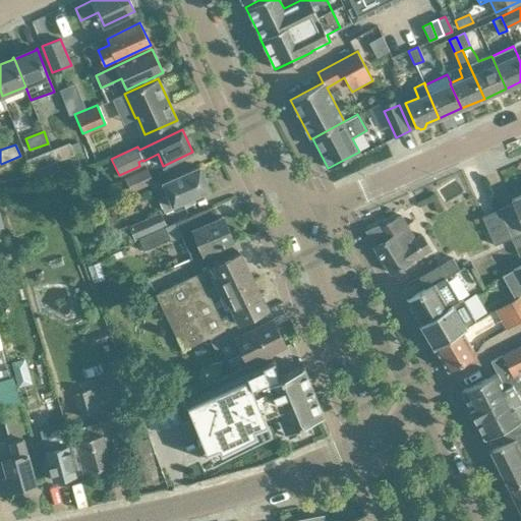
[(69,145),(53,151),(55,157),(52,158),(54,164),(74,156),(69,145)]
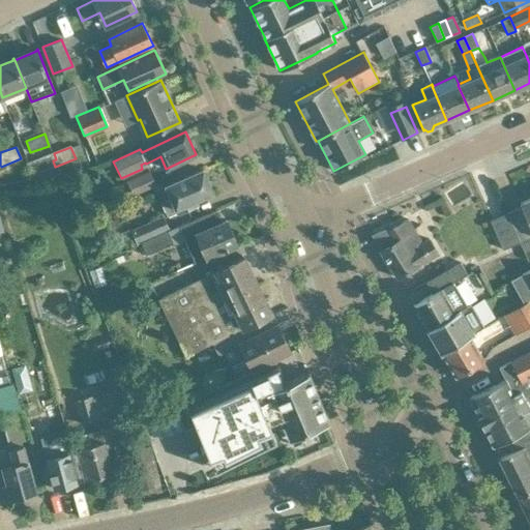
[(55,167),(53,160),(56,159),(54,153),(33,162),(38,174),(55,167)]
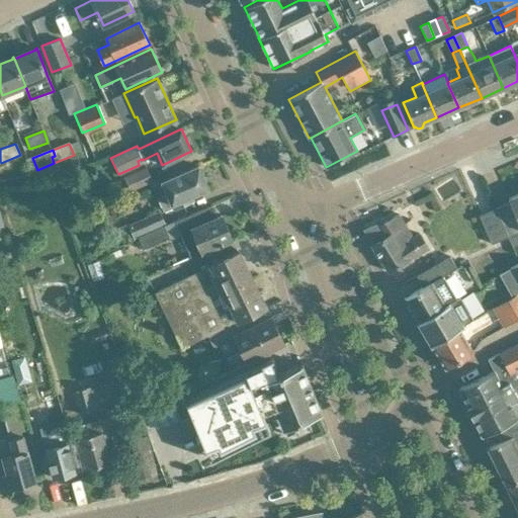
[(173,207),(174,208),(184,204),(183,199),(208,188),(198,166),(162,181),(167,194),(158,198),(164,211),(173,207)]
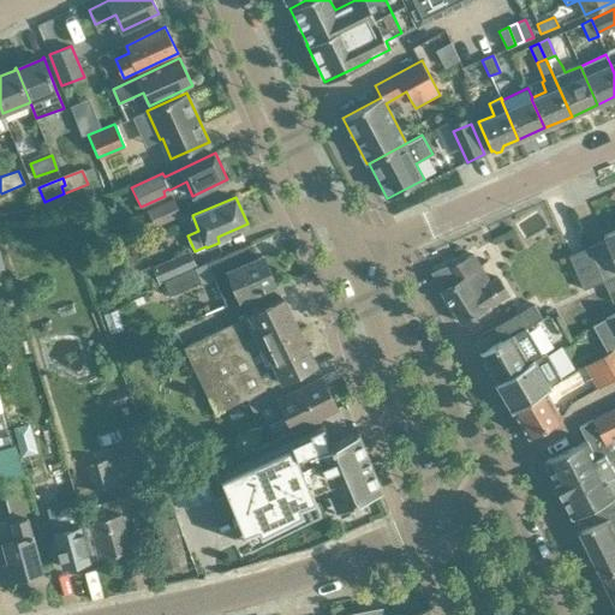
[(181,215),(174,199),(148,212),(155,226),(181,215)]
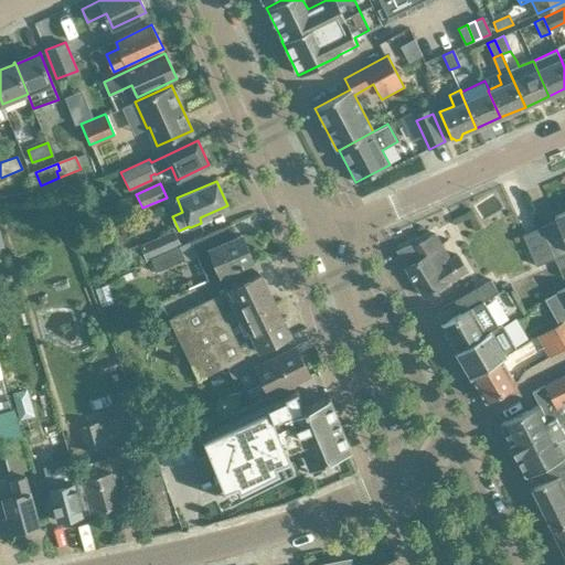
[(564,211),(554,216),(555,220),(540,226),(554,258),(563,278),(564,277),(564,211)]
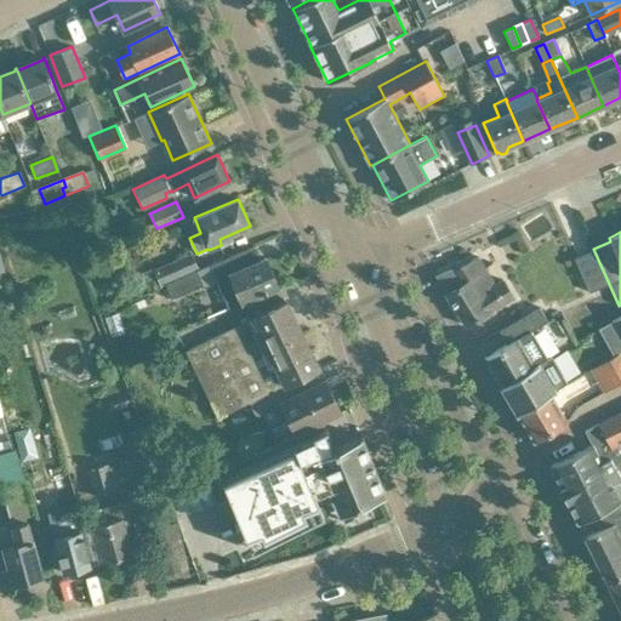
[(574,257),(590,292),(609,284),(593,249),(574,257)]
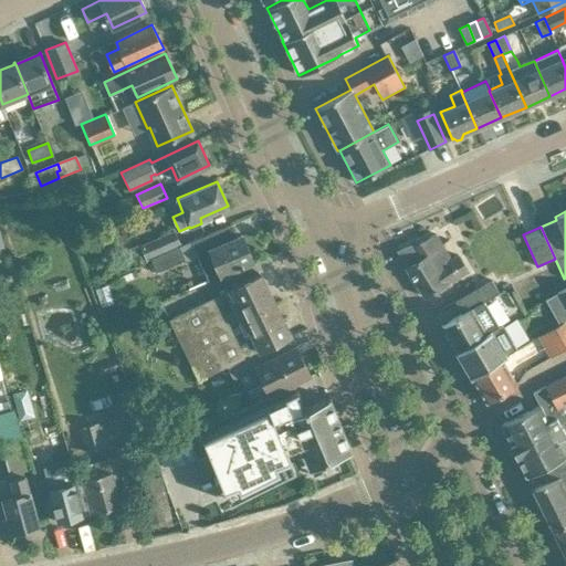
[(221,229),(191,241),(208,281),(253,262),(242,234),(227,241),(221,229)]
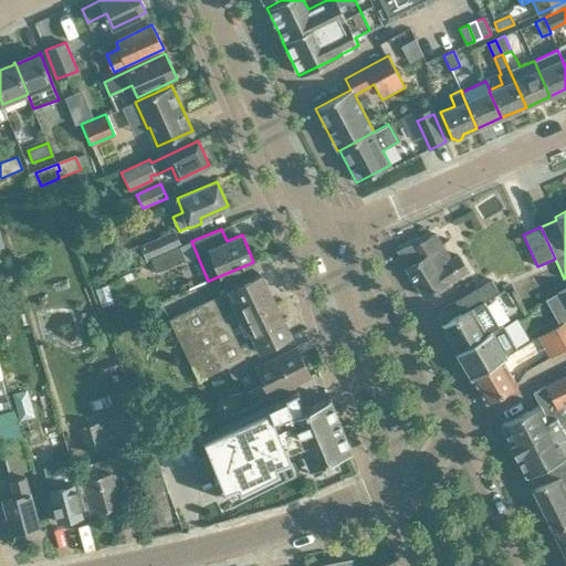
[(140,245),(147,259),(179,244),(174,231),(140,245)]
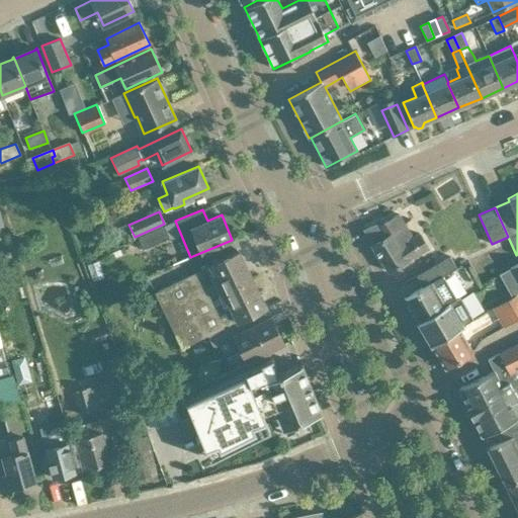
[(380,222),(362,229),(387,271),(412,257),(413,258),(428,248),(419,234),(413,237),(399,213),(381,224),(380,222)]
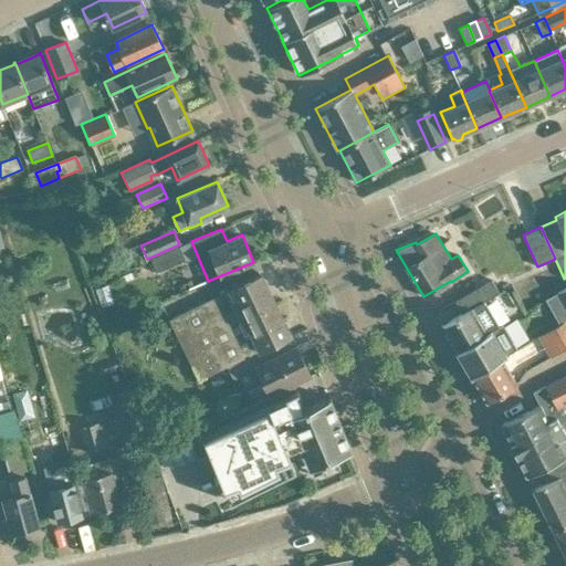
[(178,247),(150,259),(156,272),(185,260),(178,247)]
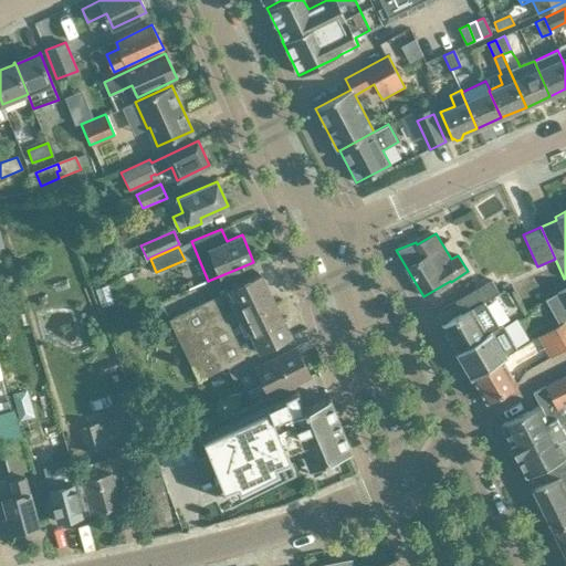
[(291,335),(261,274),(168,320),(198,380),(227,366),(251,354),(291,335)]
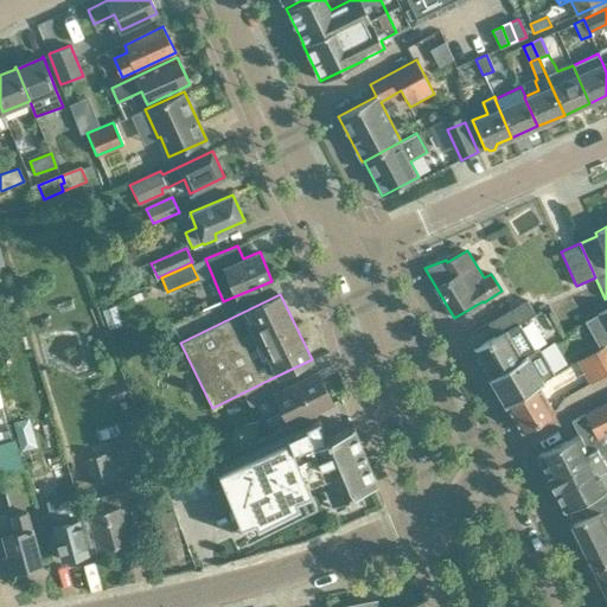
[(516,307),(523,321),(535,314),(526,300),(516,307)]
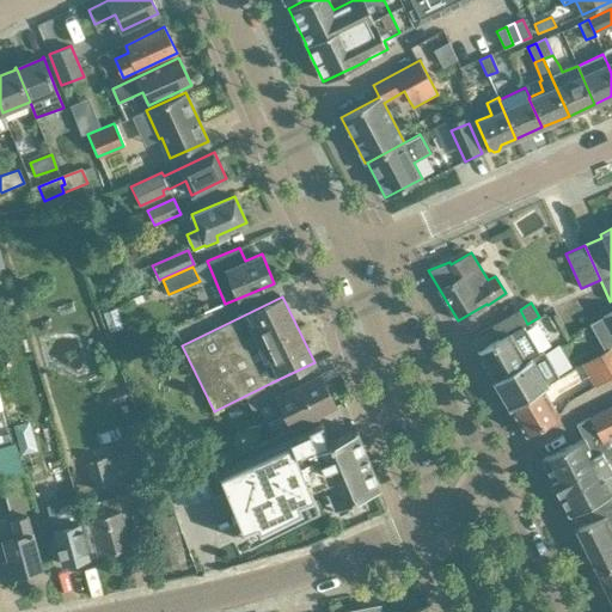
[(493,379),(530,357),(531,359),(539,354),(524,326),(527,324),(520,310),(491,325),(500,338),(477,352),(493,379)]
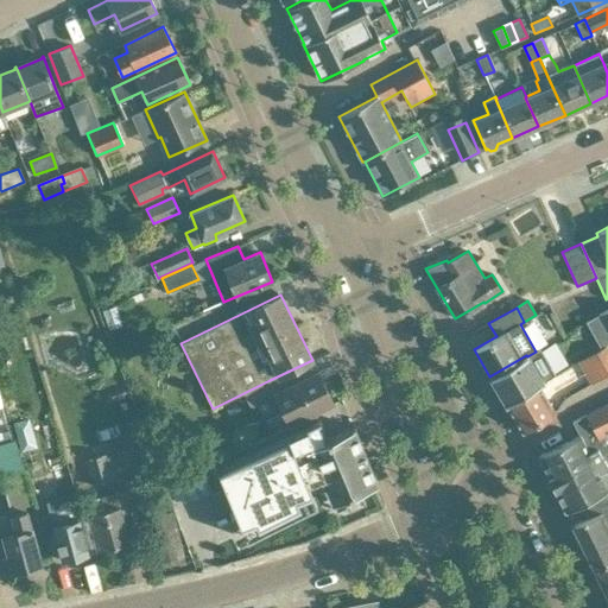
[(607,374),(607,353),(594,362),(603,378),(607,374)]
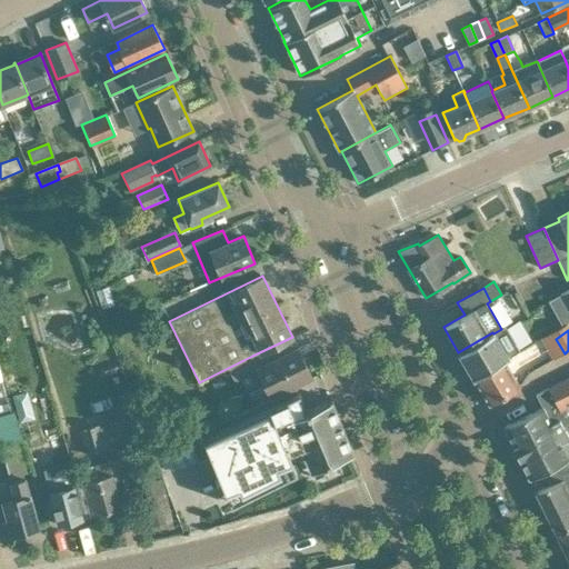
[(473,379),(503,361),(508,359),(493,333),(492,332),(458,352),(473,379)]
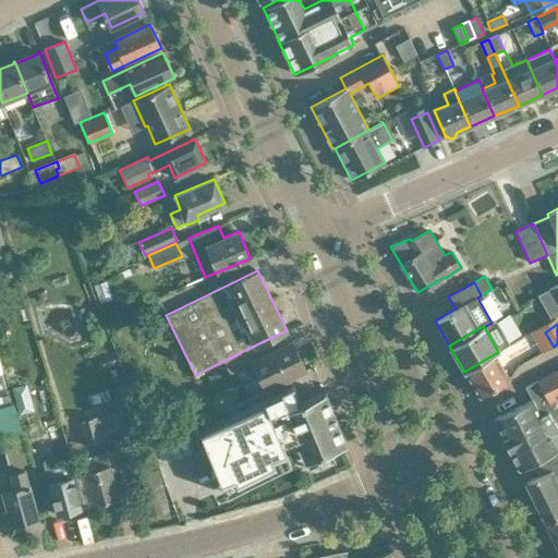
[(254,361),(247,349),(223,361),(230,373),(247,364),(253,376),(258,373),(265,388),(304,368),(291,342),(254,361)]
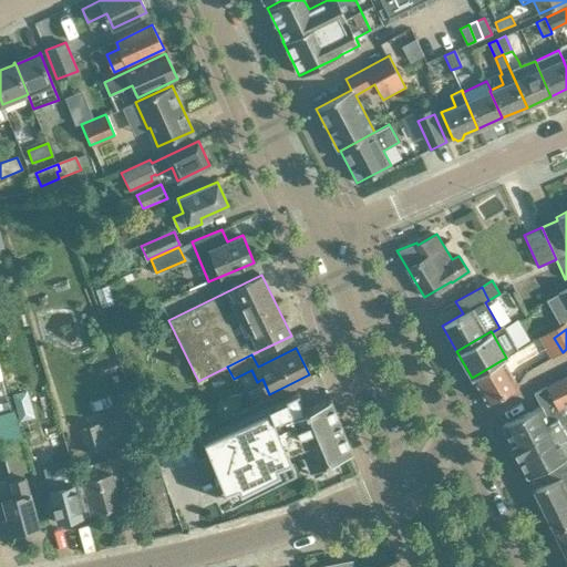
[(517,385),(502,360),(472,378),(487,403),(517,385)]
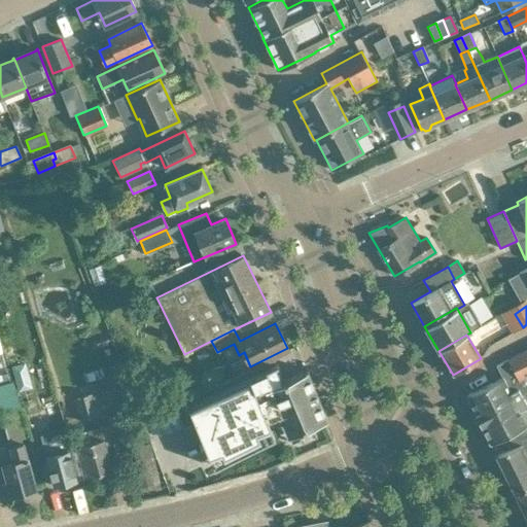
[(77,480),(57,400),(49,402),(39,360),(25,363),(19,343),(6,346),(24,410),(44,405),(57,452),(45,455),(54,486),(77,480)]
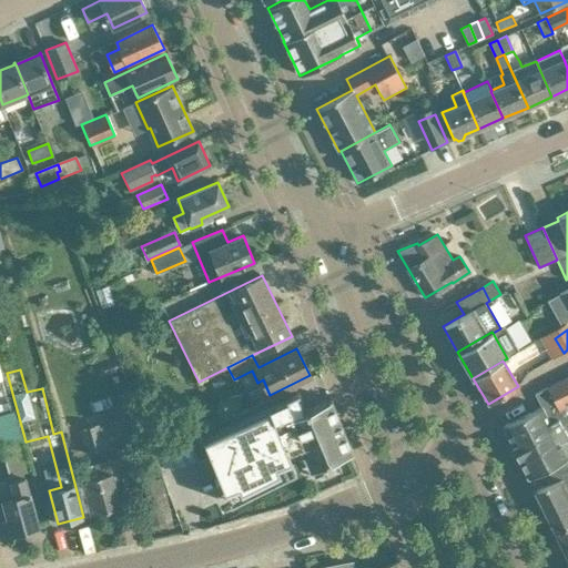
[(567,376),(547,387),(558,409),(567,404),(567,376)]
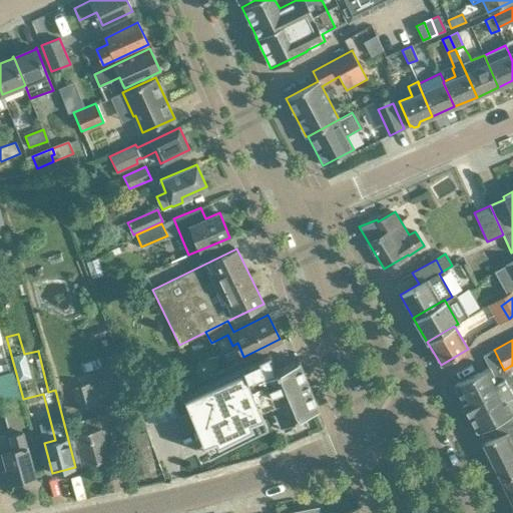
[(318,408),(299,361),(274,371),(267,356),(270,355),(270,353),(269,354),(266,349),(180,388),(183,394),(202,442),(216,436),(221,449),(253,433),(248,420),(261,415),(262,417),(264,416),(260,408),(272,403),(281,423),(318,408)]
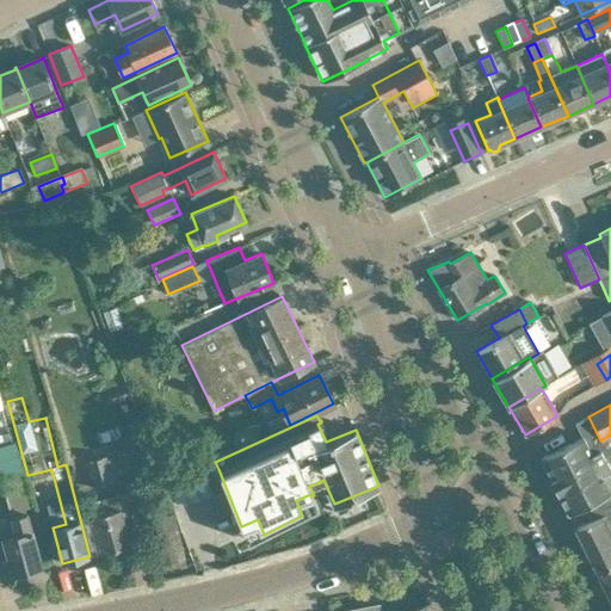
[(554,487),(605,461),(603,456),(610,451),(610,434),(600,440),(588,417),(575,424),(582,438),(541,458),(554,487)]
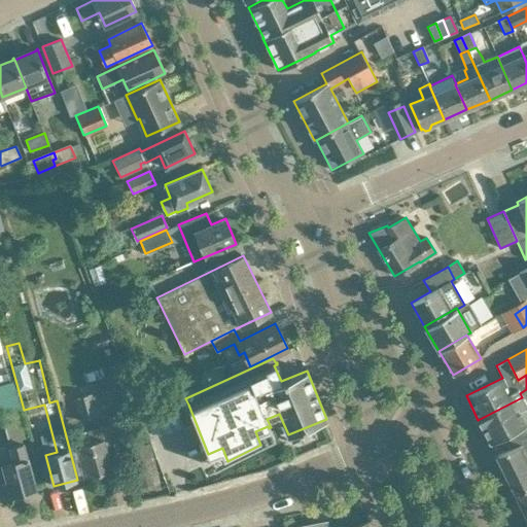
[(117,363),(109,366),(115,384),(124,381),(117,363)]
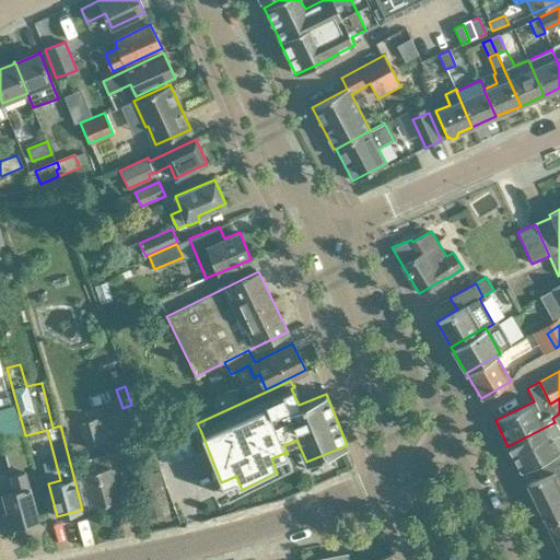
[(0,439),(1,440),(9,470),(31,465),(14,405),(0,407),(0,439)]
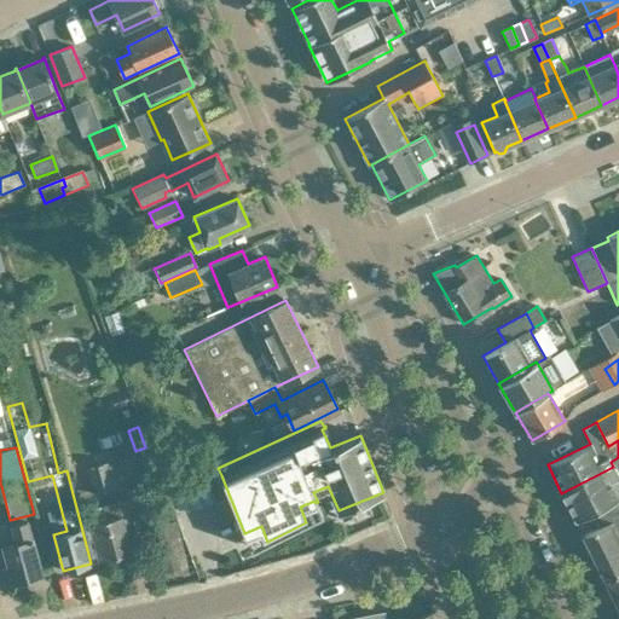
[(618,457),(611,462),(613,467),(561,493),(576,521),(596,510),(618,498),(618,457)]
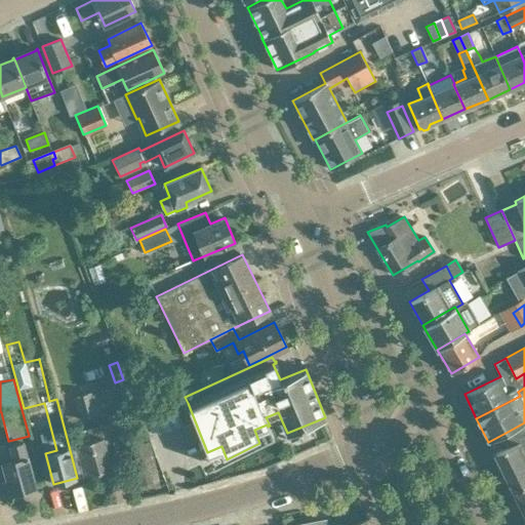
[(90,392),(75,396),(81,419),(96,415),(90,392)]
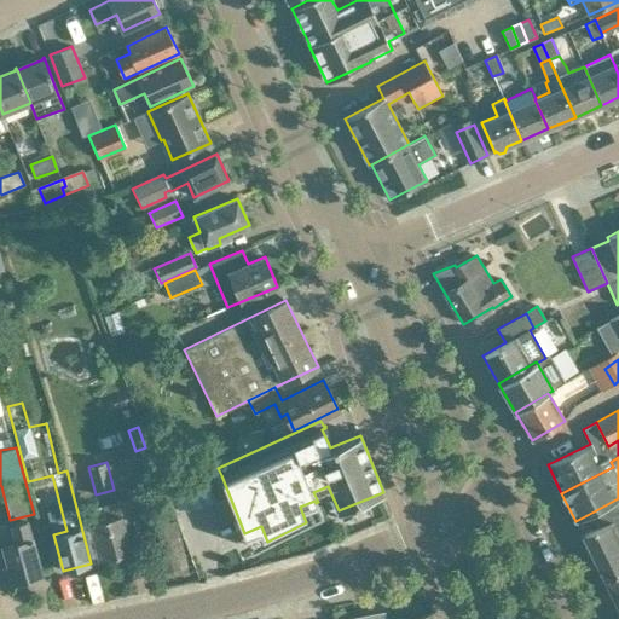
[(618,573),(618,498),(596,510),(605,525),(583,534),(606,582),(618,573)]
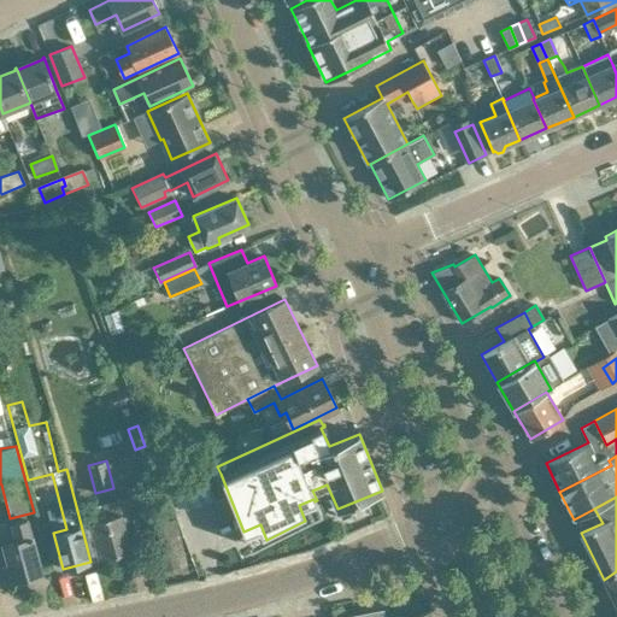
[(130,551),(117,498),(89,505),(103,558),(130,551)]
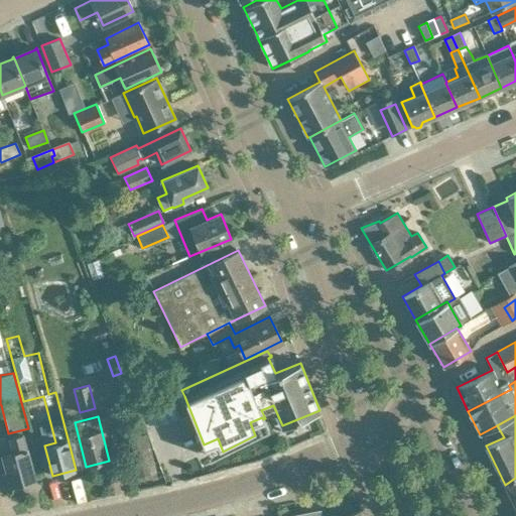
[(0,489),(35,480),(22,433),(0,438),(0,446),(6,471),(0,472),(0,489)]
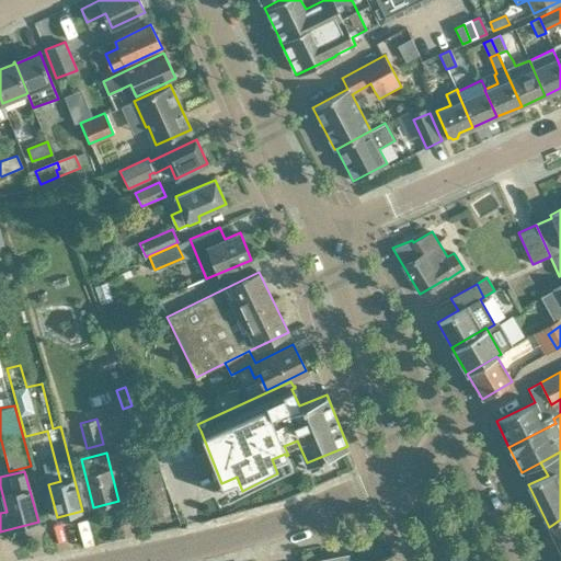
[(169,514),(159,471),(134,478),(145,521),(169,514)]
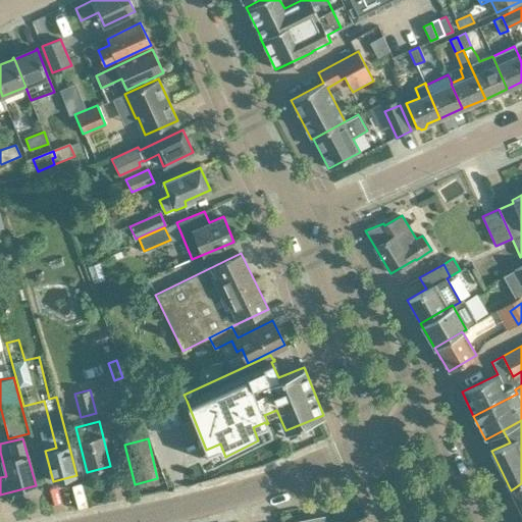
[(521,512),(521,483),(511,490),(521,512)]
